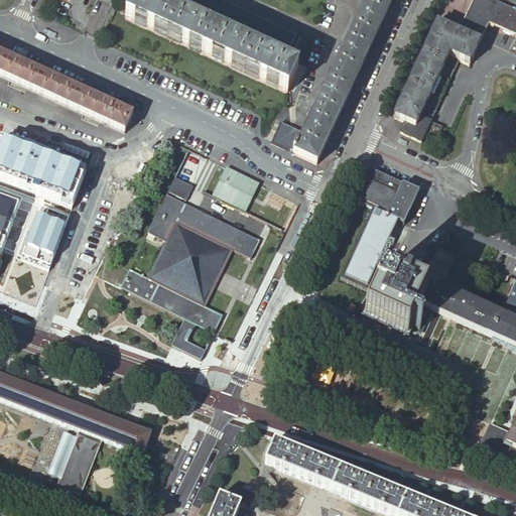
[(149,0),(149,2),(144,0),(132,0),(124,17),(286,93),(297,71),(275,60),(276,57),(269,54),(268,56),(240,44),(241,41),(235,38),(233,40),(198,24),(200,22),(192,19),(191,21),(156,5),(157,2),(152,0),(149,0)]
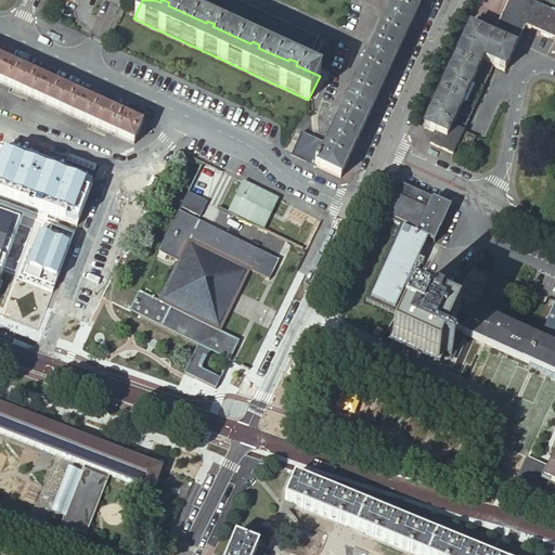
[(175,0),(307,62),(318,38),(236,0),(175,0)]
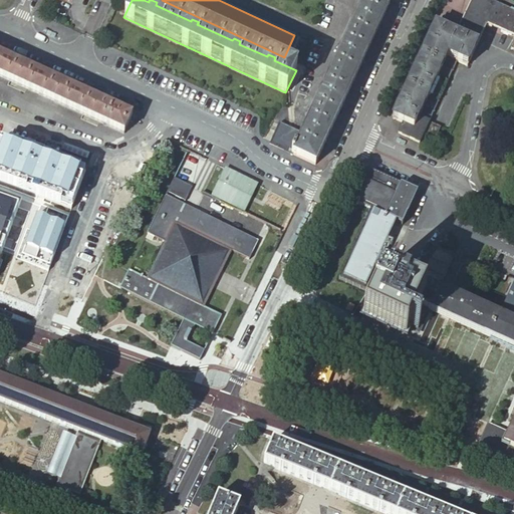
[(357,74),(391,3),(382,0),(363,0),(303,133),(279,121),(270,141),(269,144),(315,165),(357,74)]
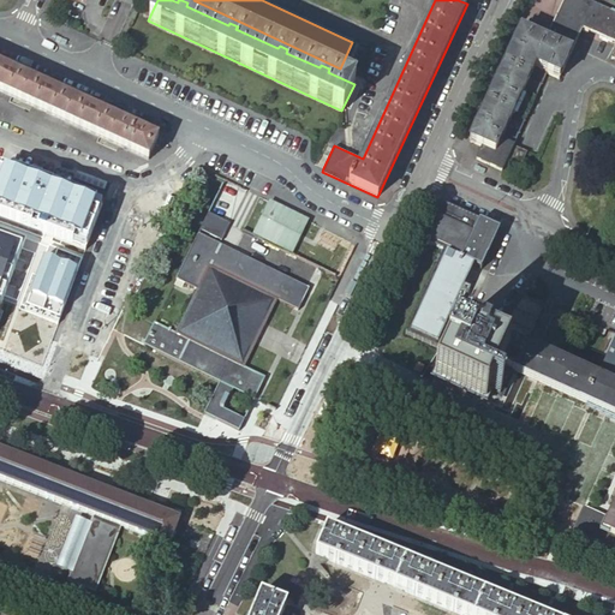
[(599,7),(584,0),(565,0),(545,41),(521,30),(496,83),(470,142),(482,148),(476,160),(502,172),(507,159),(514,145),(547,73),(559,78),(571,53),(581,31),(587,34),(599,7)]
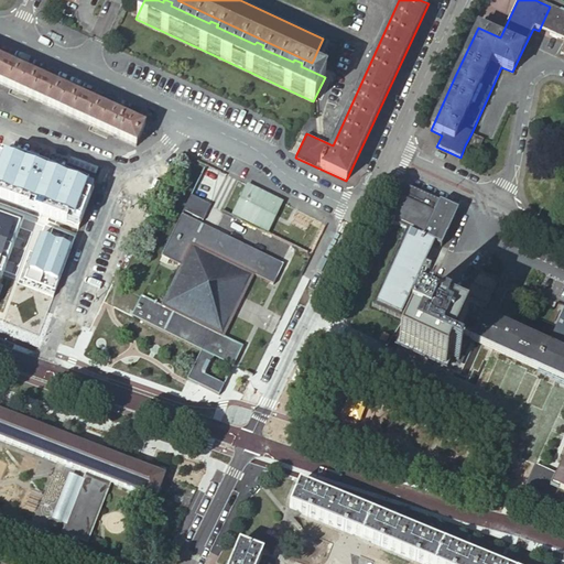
[(563,45),(560,54),(563,55),(563,12),(560,11),(549,35),(563,42),(563,45)]
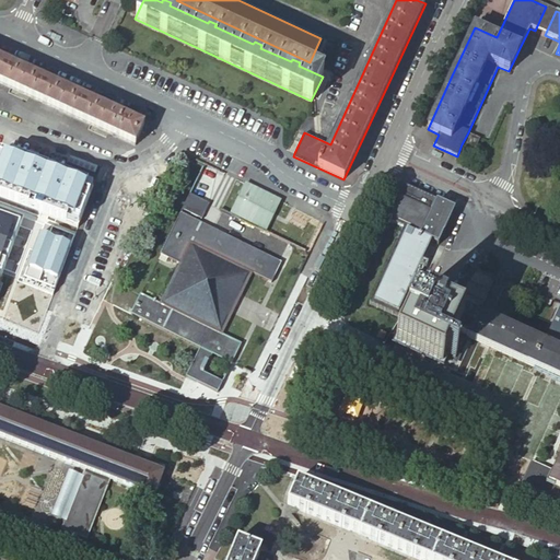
[(61,112),(89,125),(106,132),(133,146),(143,126),(74,95),(50,84),(0,60),(0,83),(9,88),(27,96),(61,112)]
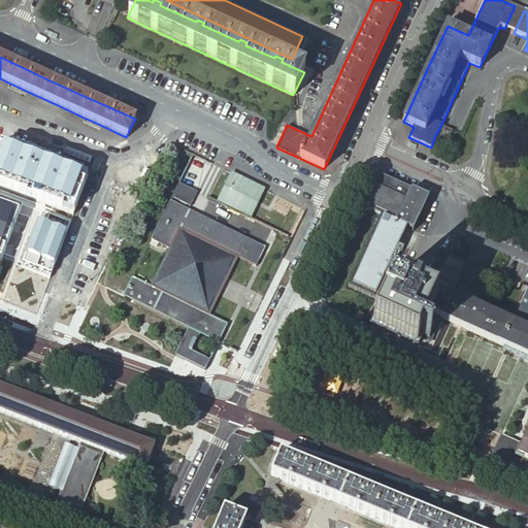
[(452,130),(441,125),(435,136),(447,141),(452,130)]
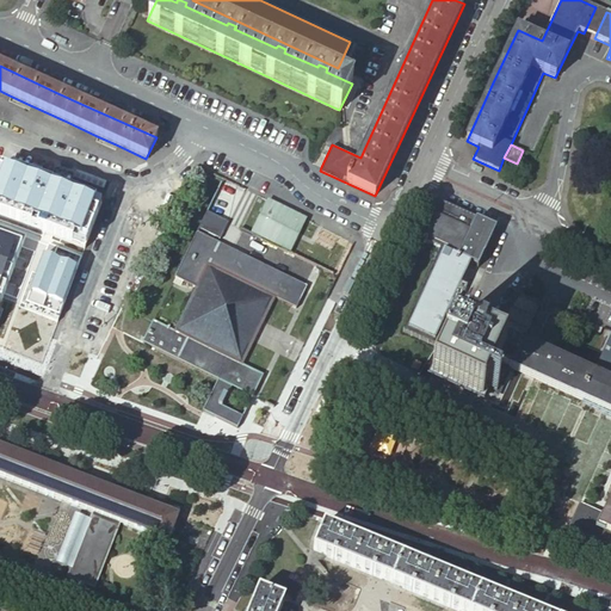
[(0,217),(14,173),(0,167),(0,217)]
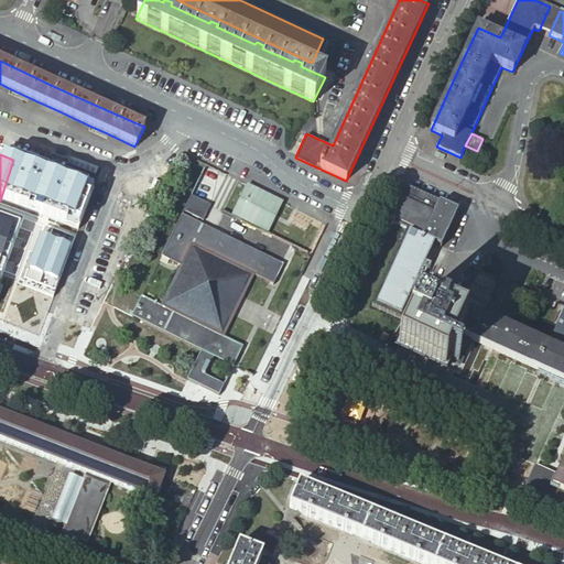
[(249,183),(248,185),(281,201),(273,216),(278,218),(285,202),(249,183)]
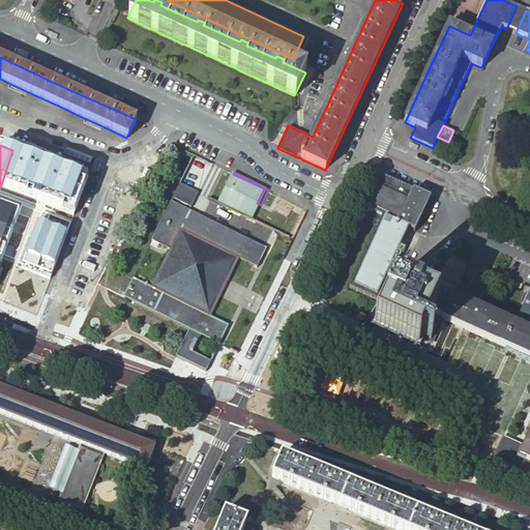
[(219,202),(254,218),(261,205),(257,203),(264,188),(233,174),(219,202)]
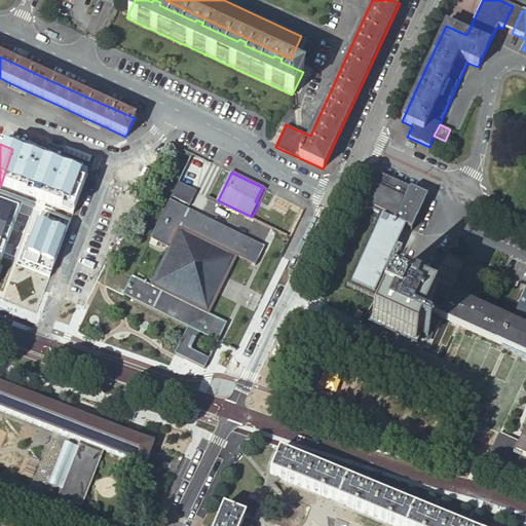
[(426,196),(377,174),(361,208),(378,216),(345,287),(380,303),(392,274),(384,270),(405,226),(411,229),(416,218),(426,196)]
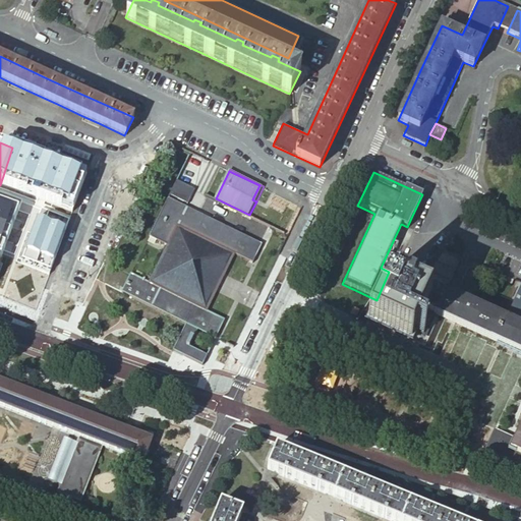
[(195,192),(178,183),(171,197),(188,206),(195,192)]
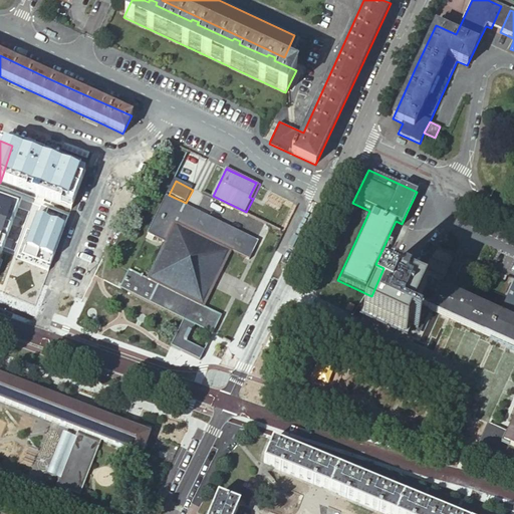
[(200,360),(205,351),(187,342),(195,326),(213,334),(222,316),(204,307),(218,280),(232,251),(249,259),(258,241),(166,196),(147,234),(164,243),(146,279),(129,270),(119,289),(183,319),(170,346),(178,349),(200,360)]
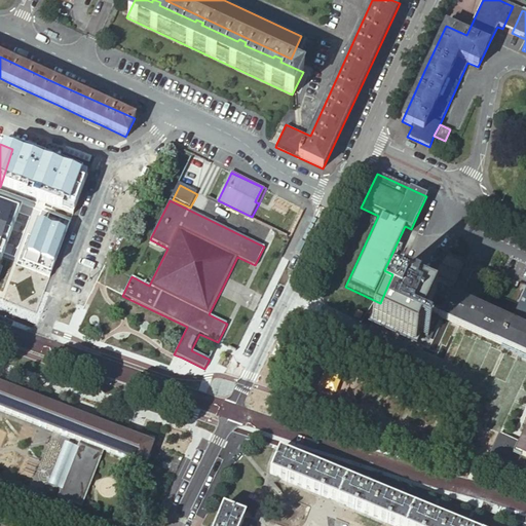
[(448,257),(427,285),(449,295),(462,264),(448,257)]
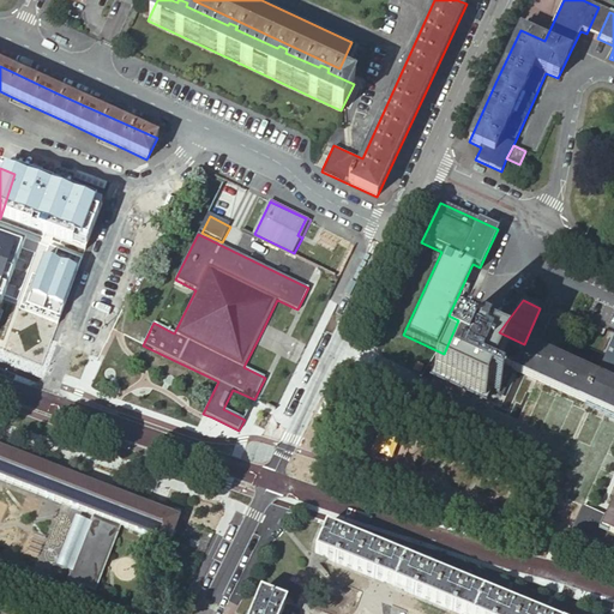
[(464,323),(458,320),(444,354),(432,378),(482,401),(487,393),(487,391),(497,396),(500,390),(491,385),(500,365),(512,369),(524,344),(499,332),(498,332),(493,343),(462,329),(464,323)]
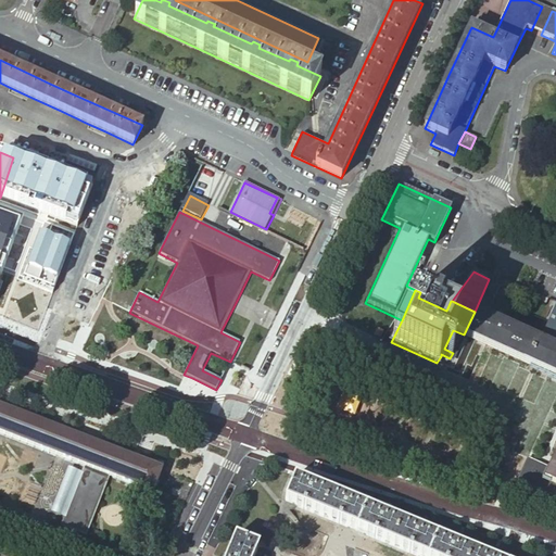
[(555,304),(541,339),(548,342),(555,345),(555,304)]
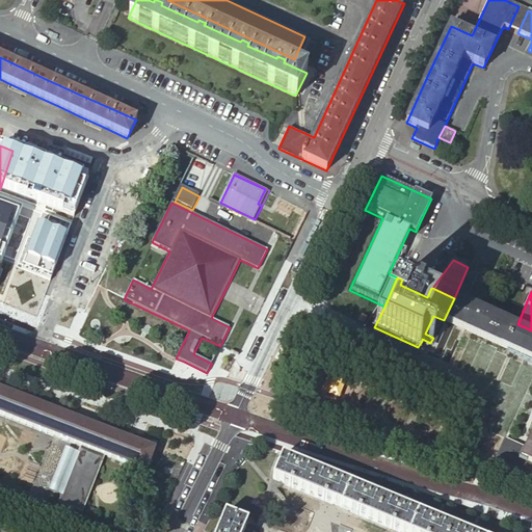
[(516,326),(454,298),(444,320),(444,321),(462,329),(499,346),(517,354),(531,361),(531,334),(524,329),(516,326)]
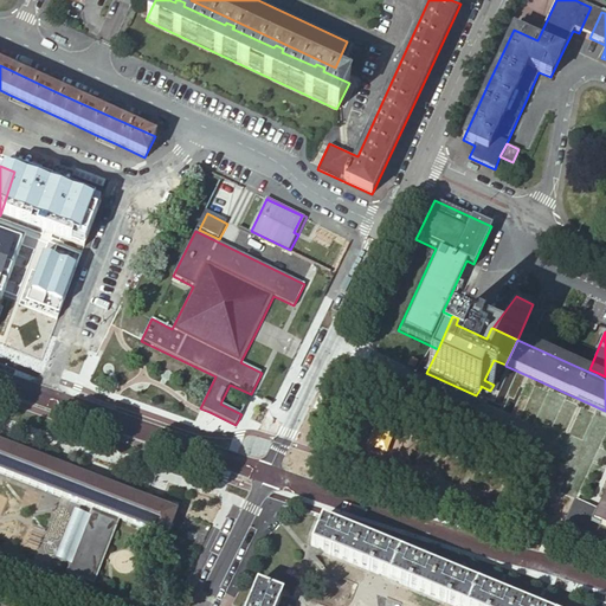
[(481,386),(481,388),(492,394),(505,366),(505,365),(494,360),(484,380),(494,385),(490,391),(481,386)]
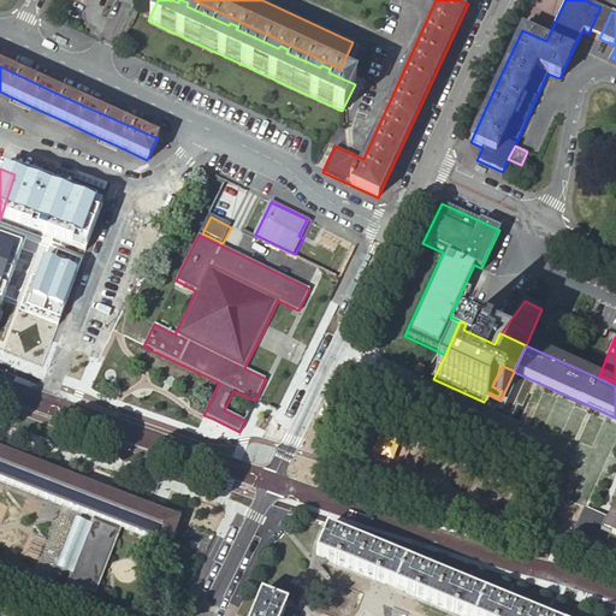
[(0,451),(0,480),(93,517),(119,527),(169,546),(175,529),(178,521),(161,514),(0,451)]
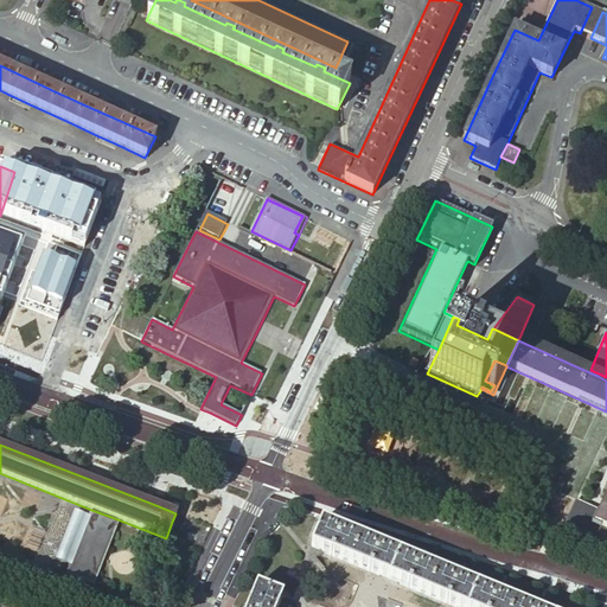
[(163,498),(159,506),(176,513),(179,504),(163,498)]
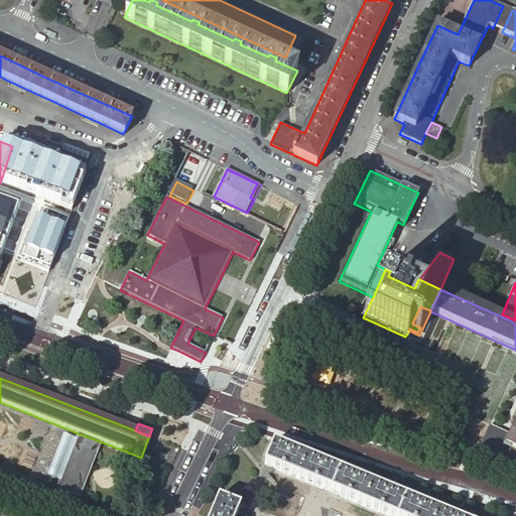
[(515,425),(510,434),(490,424),(480,446),(512,461),(515,449),(515,425)]
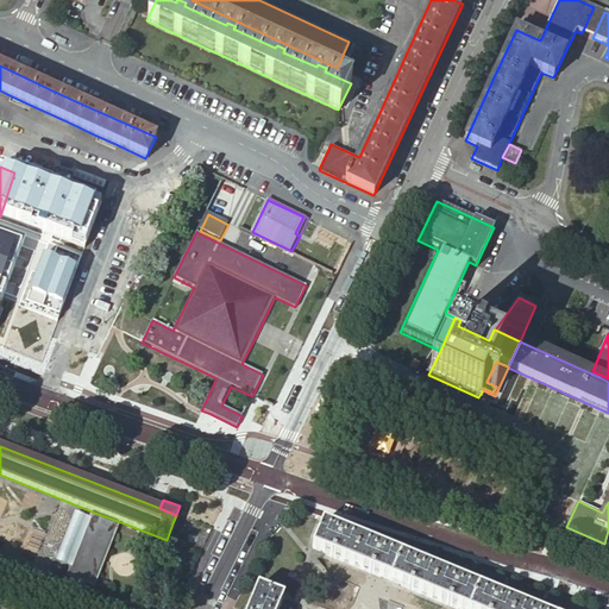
[(93,585),(118,521),(92,512),(67,576),(93,585)]
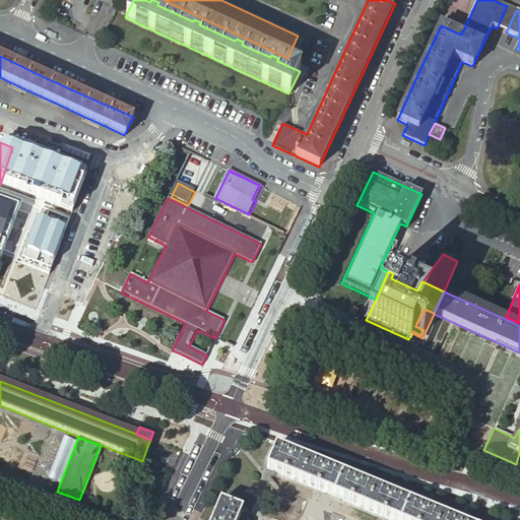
[(276,447),(268,466),(353,503),(392,519),(461,519),(456,518),(455,519),(451,519),(428,510),(430,507),(424,504),(421,508),(395,496),(396,493),(390,491),(389,494),(362,482),(364,479),(358,476),(355,479),(329,468),(330,465),(324,463),(323,466),(297,455),(298,452),(291,449),(289,452),(276,447)]
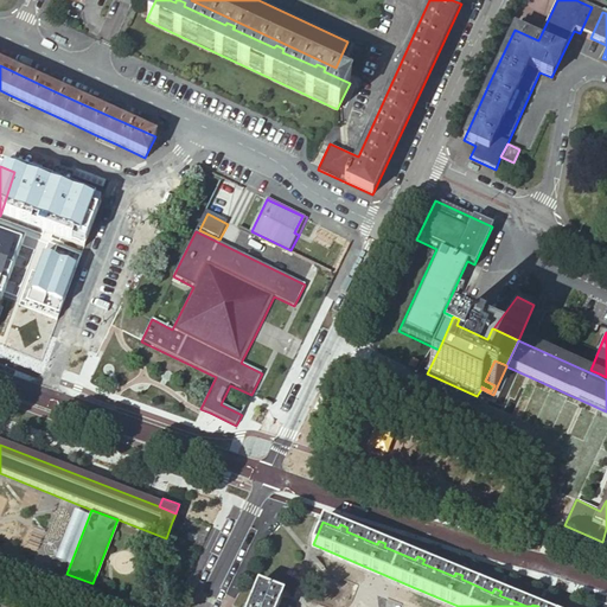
[(278,606),(282,598),(257,587),(249,606),(278,606)]
